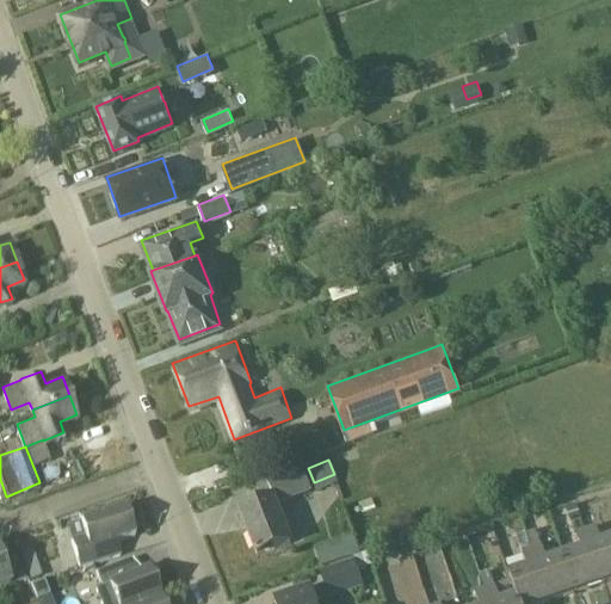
[(241,506),(257,549),(290,536),(276,499),(310,486),(302,464),(258,481),(264,498),(241,506)]
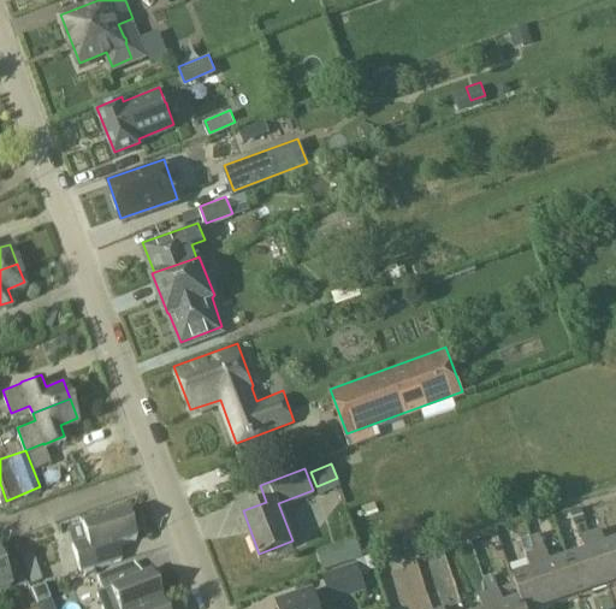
[(580,503),(570,507),(574,519),(584,515),(580,503)]
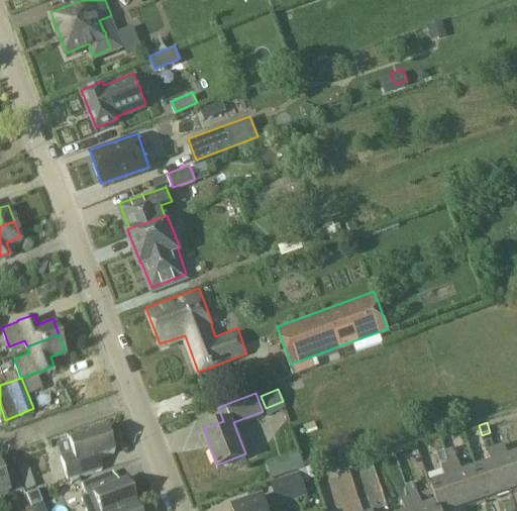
[(498,425),(490,428),(497,449),(511,491),(516,488),(516,454),(509,457),(498,425)]
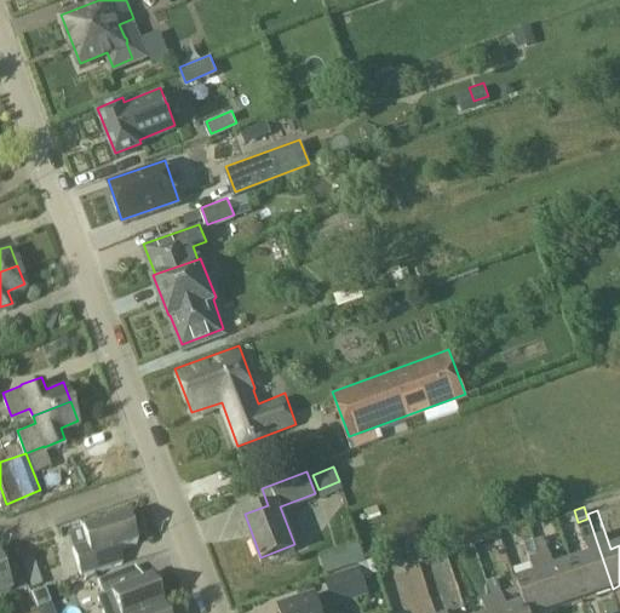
[(70,544),(79,573),(109,563),(105,551),(136,542),(126,511),(79,526),(82,540),(70,544)]
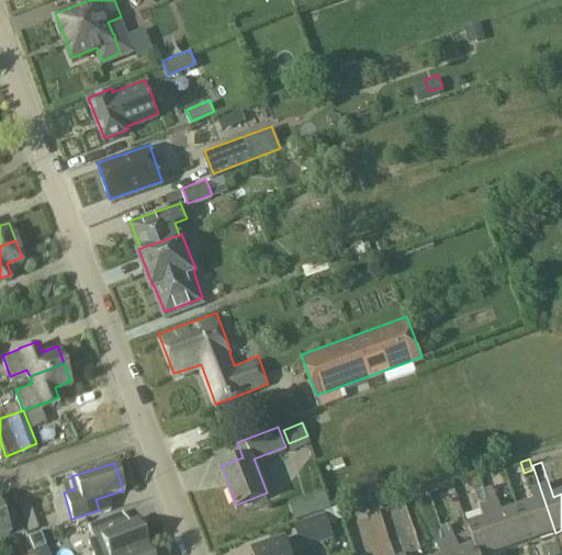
[(493,483),(484,486),(484,488),(485,490),(491,506),(499,502),(495,487),(493,483)]
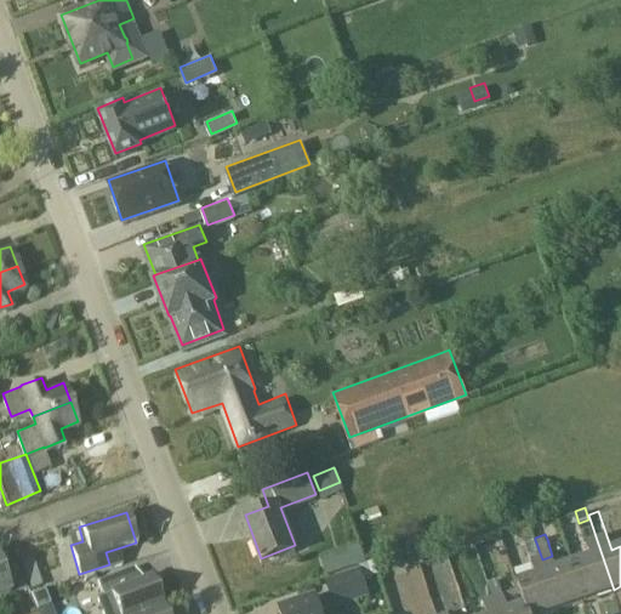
[(534,535),(525,539),(534,562),(542,560),(536,543),(535,540),(535,538),(534,535)]
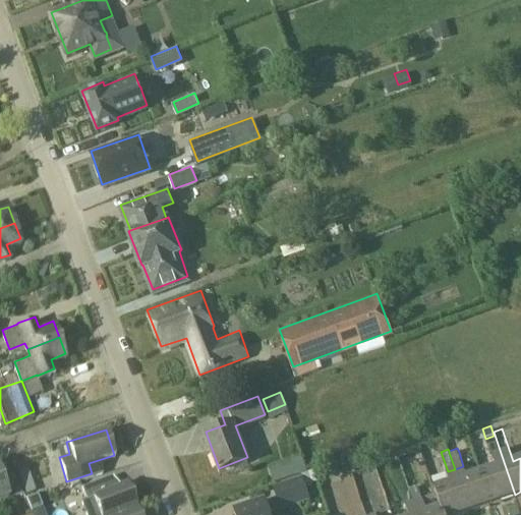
[(496,467),(481,472),(493,503),(515,495),(501,453),(491,456),(496,467)]
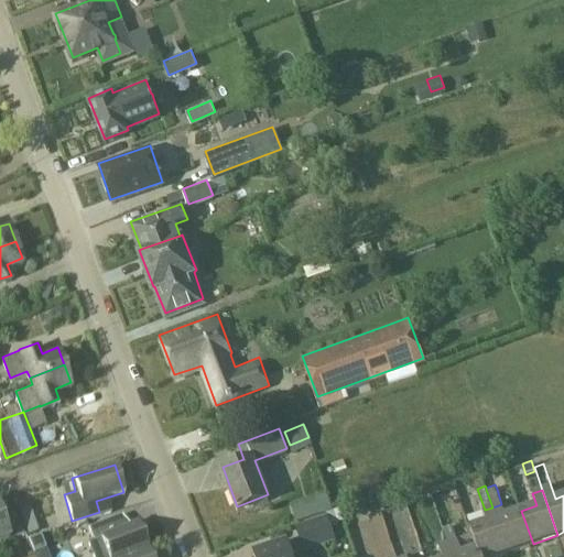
[(300,498),(290,501),(296,520),(306,516),(300,498)]
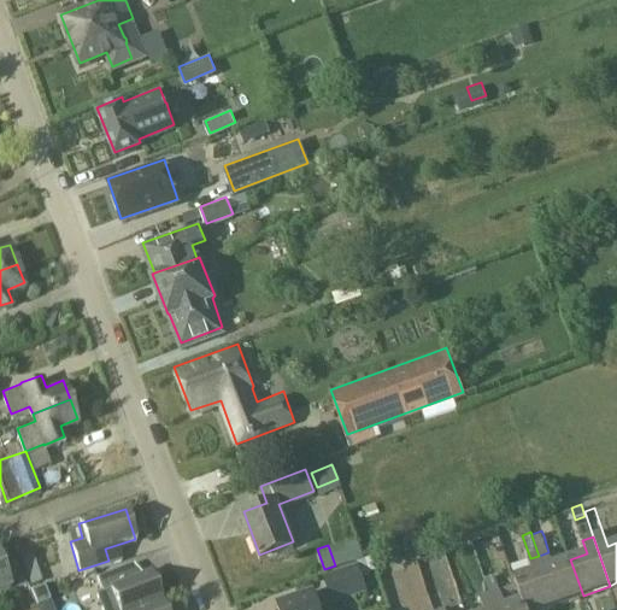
[(31,551),(22,555),(30,580),(41,576),(31,551)]
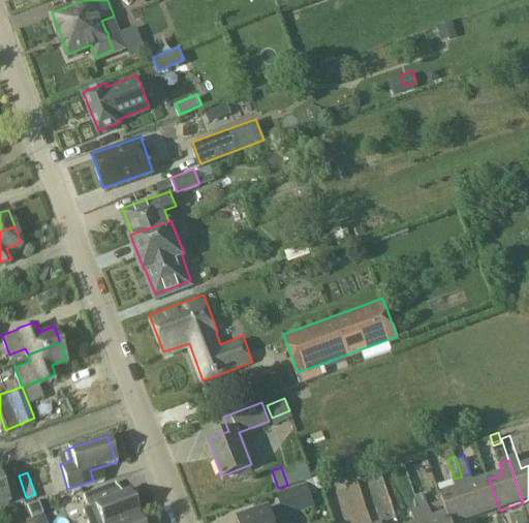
[(470,473),(462,477),(476,519),(500,511),(489,480),(474,484),(470,473)]
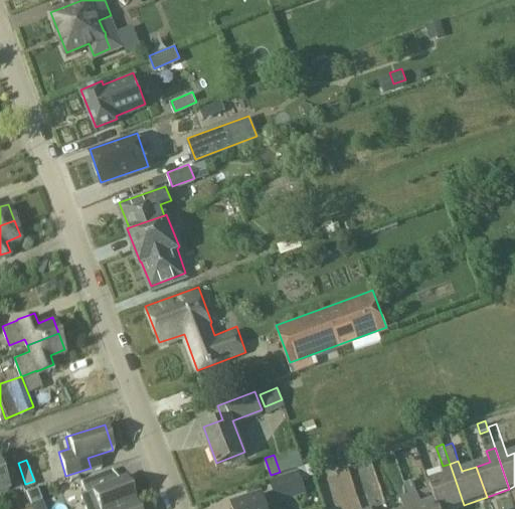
[(311,464),(298,469),(298,470),(301,479),(307,477),(309,475),(314,473),(311,464)]
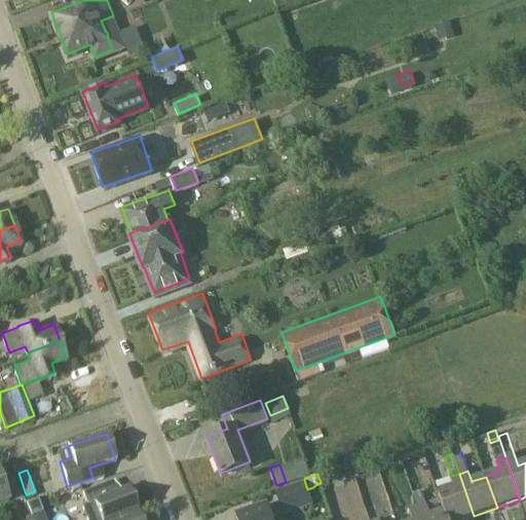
[(454,487),(439,492),(445,510),(447,517),(448,517),(449,519),(460,519),(474,516),(459,474),(452,476),(450,477),(454,487)]
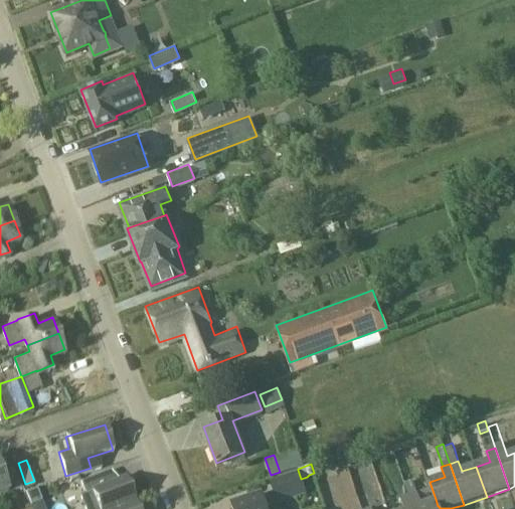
[(87,508),(114,508),(134,501),(125,475),(115,479),(111,468),(79,479),(84,492),(81,493),(87,508)]
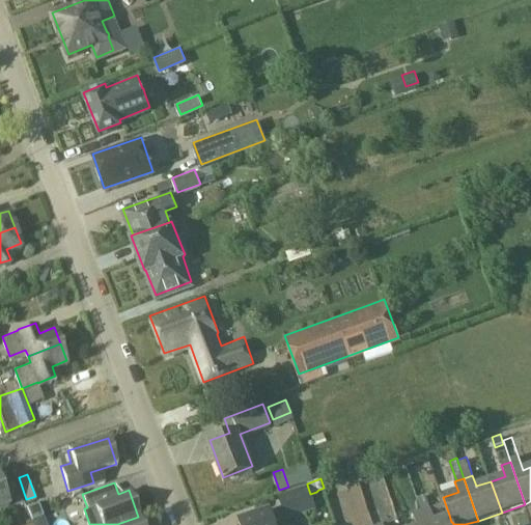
[(271,508),(239,518),(241,524),(276,524),(274,518),(275,518),(285,514),(286,516),(314,506),(310,494),(307,484),(278,494),(283,506),(272,510),(271,508)]
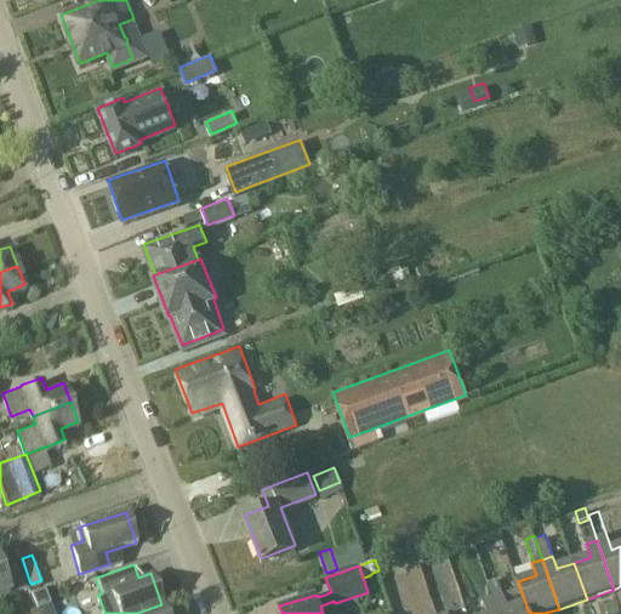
[(528,610),(525,602),(510,608),(499,579),(489,583),(494,598),(499,612),(499,613),(530,613),(529,610),(528,610)]
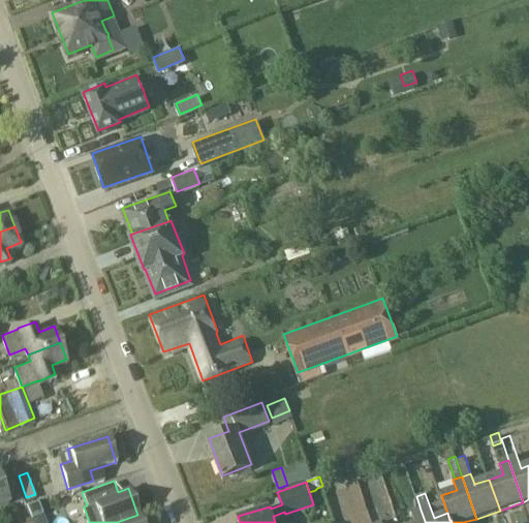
[(37,497),(26,501),(31,514),(41,510),(37,497)]
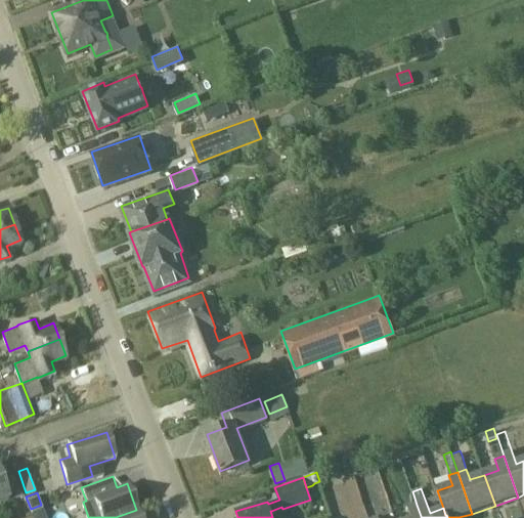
[(410,517),(421,517),(421,516),(417,505),(407,508),(410,517)]
